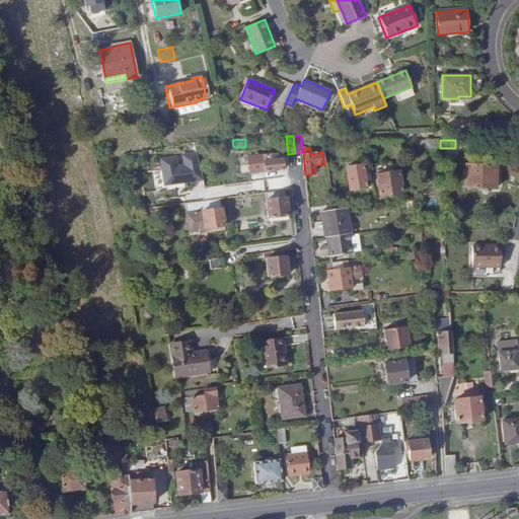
[(161,157),(166,186),(204,178),(199,150),(180,154),(161,157)]
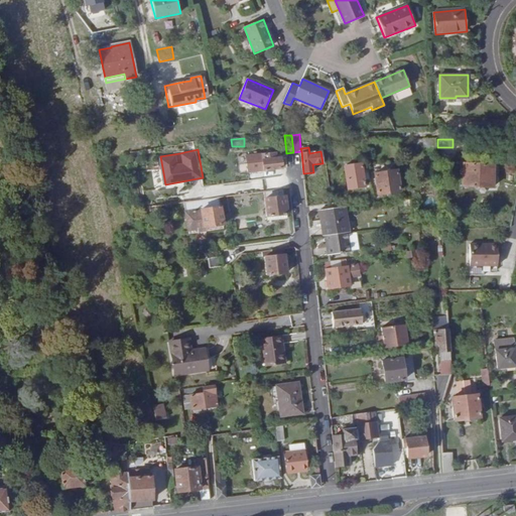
[(248,173),(281,169),(280,158),(278,158),(276,158),(273,159),(273,153),(246,157),(248,173)]
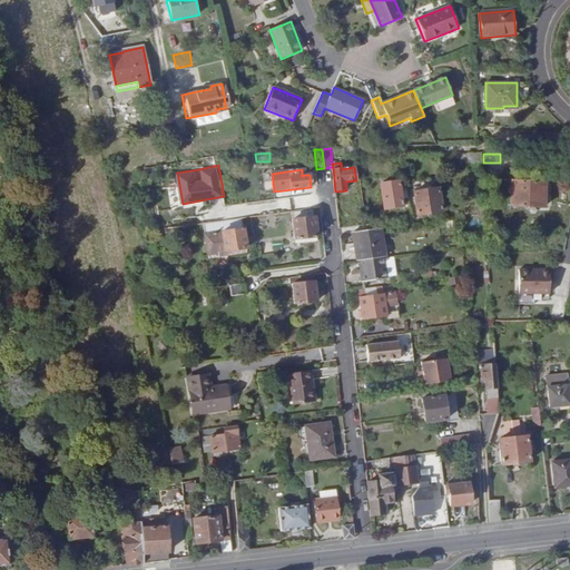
[(383,209),(403,206),(399,180),(379,184),(383,209)]
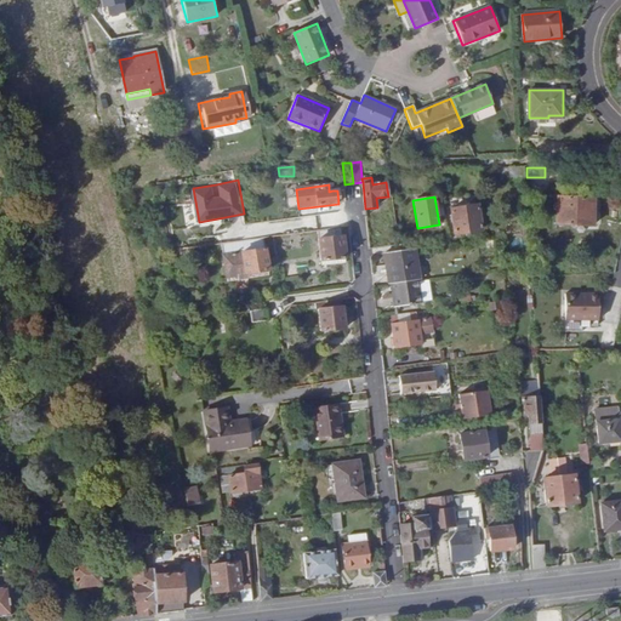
[(557,197),(556,224),(593,227),(594,199),(557,197)]
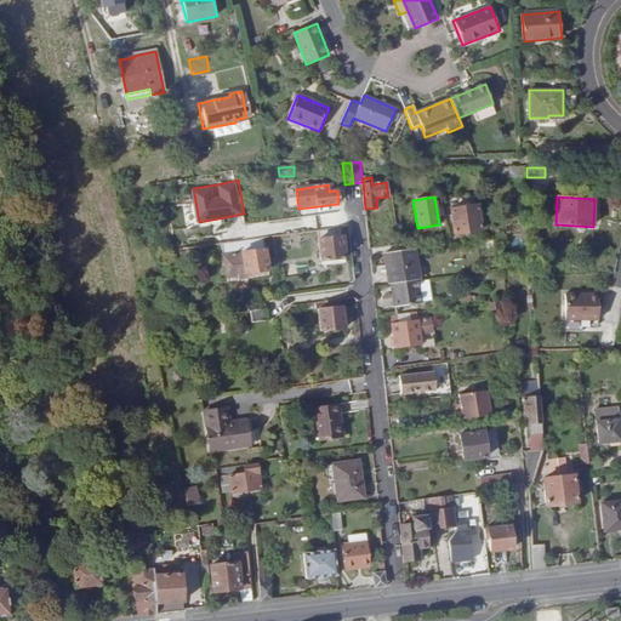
[(450,209),(454,234),(482,231),(478,205),(450,209)]
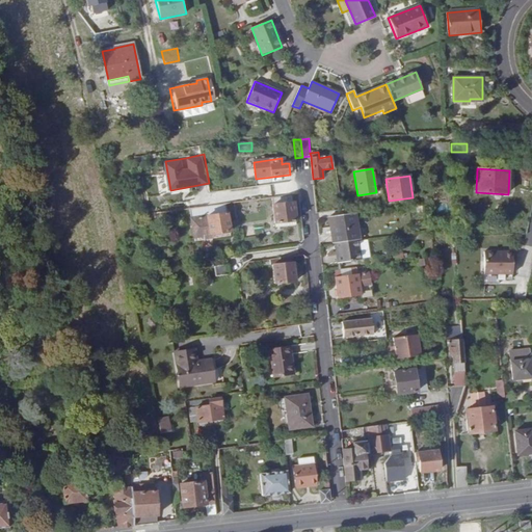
[(293,195),(298,195),(297,186),(283,188),(284,196),(293,195)]
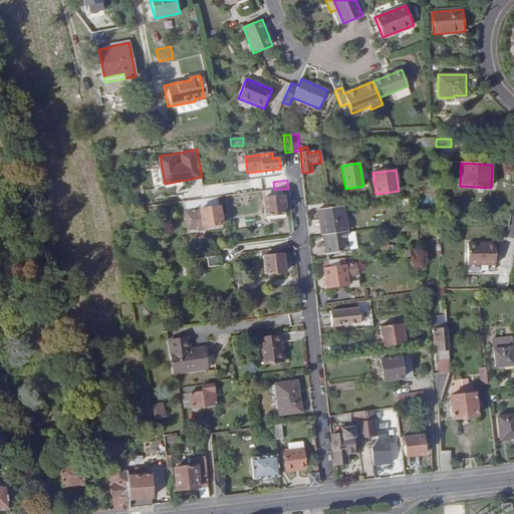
[(274,190),(263,192),(266,217),(286,214),(283,189),(274,190)]
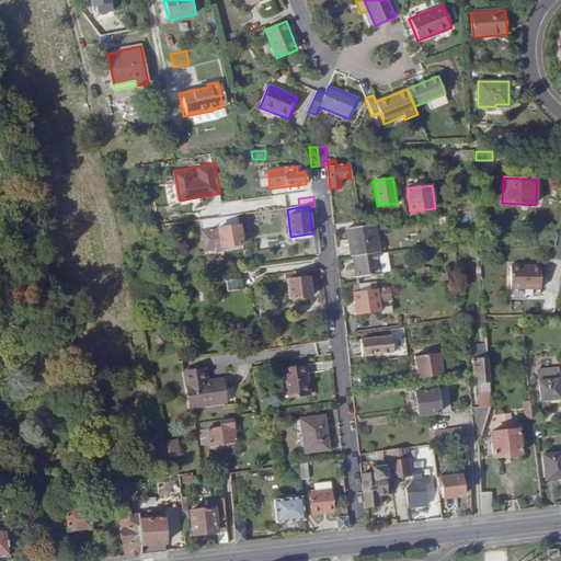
[(238,216),(199,221),(204,251),(242,245),(238,216)]
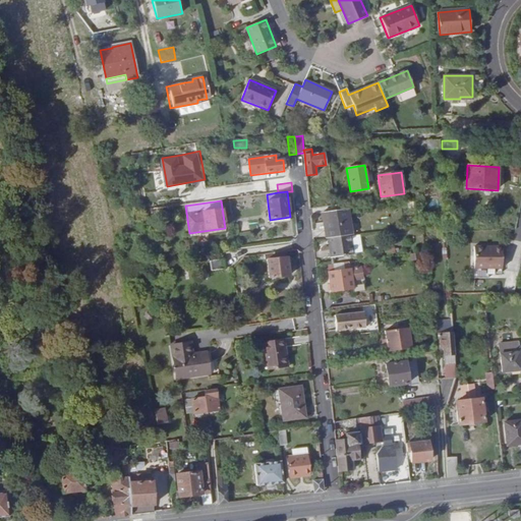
[(348,209),(323,213),(326,237),(329,237),(350,233),(351,233),(348,209)]
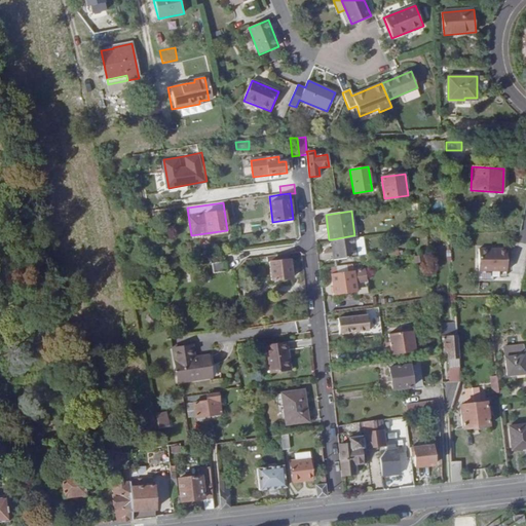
[(353,235),(332,239),(335,260),(357,256),(357,255),(353,236),(353,235)]
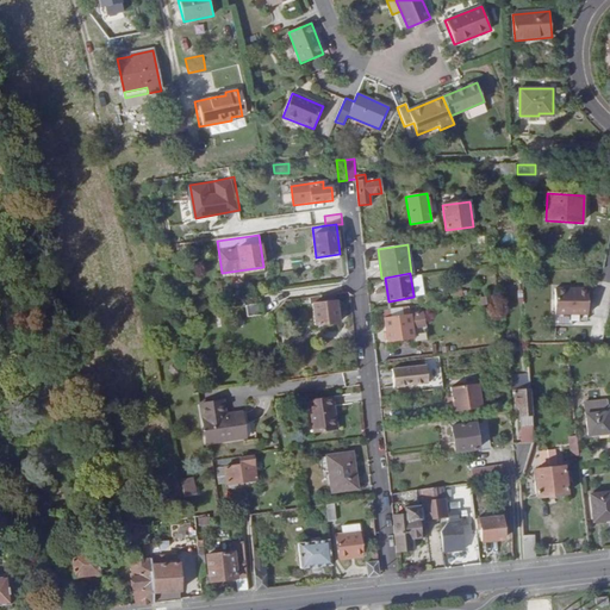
[(410,274),(414,296),(424,294),(422,273),(410,274)]
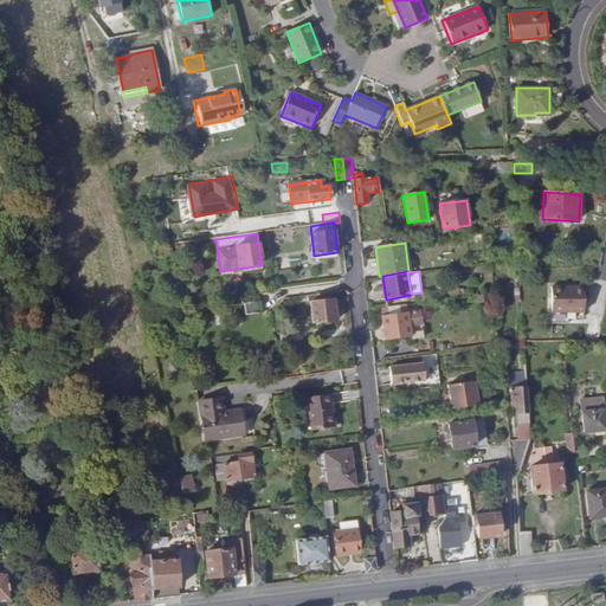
[(546,288),(548,313),(548,322),(563,321),(563,311),(578,310),(577,285),(546,288)]
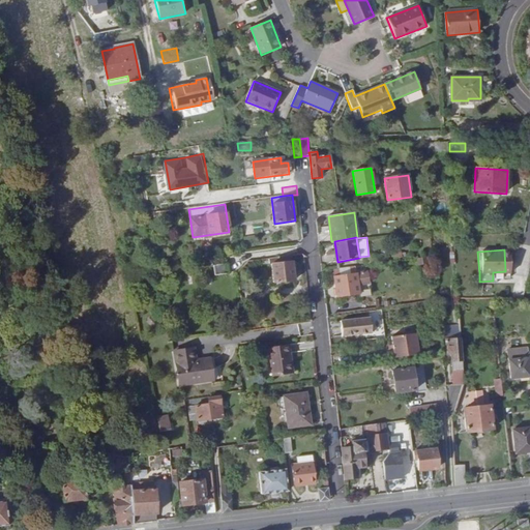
[(425,255),(415,257),(416,265),(427,263),(425,255)]
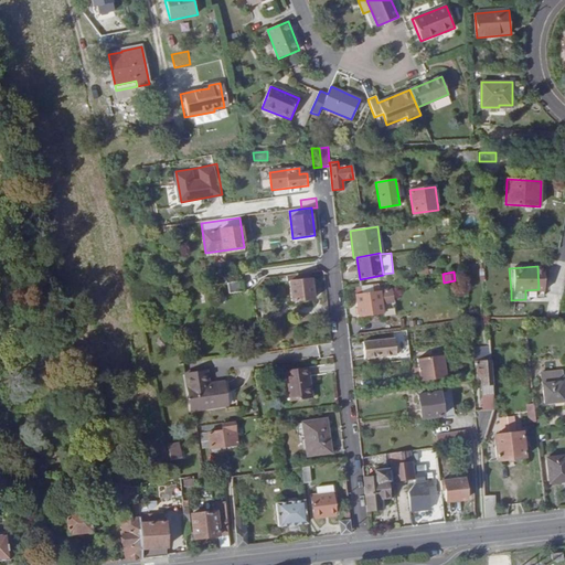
[(227,284),(228,294),(246,291),(246,290),(245,281),(240,281),(238,279),(233,280),(234,283),(227,284)]
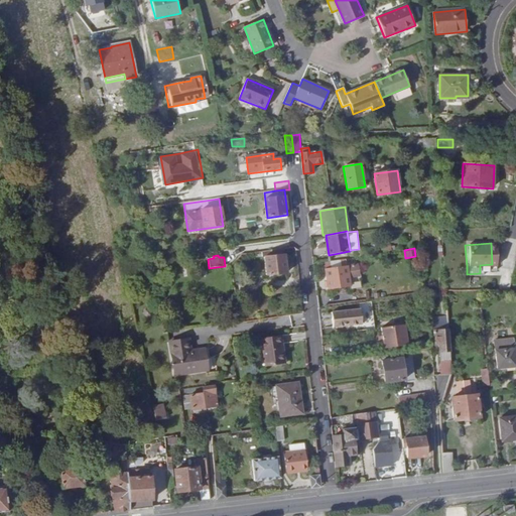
[(266,275),(286,273),(284,255),(264,257),(266,275)]
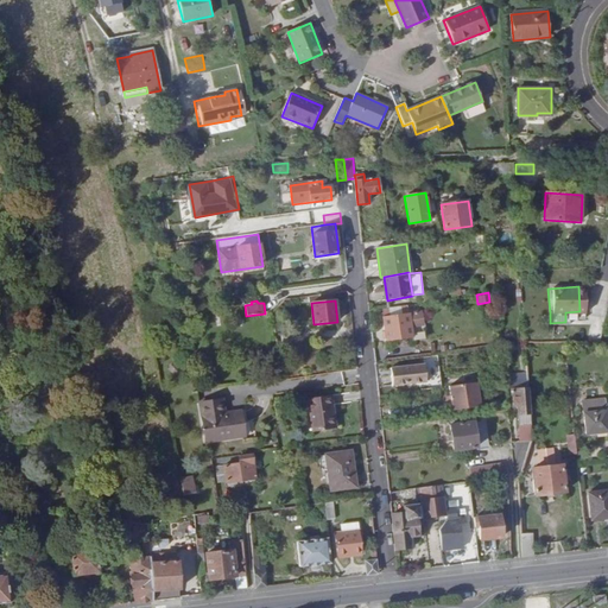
[(422,311),(382,317),(386,341),(425,334),(422,311)]
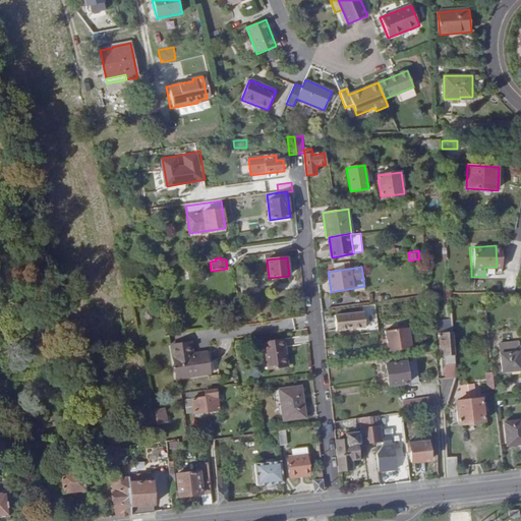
[(364,311),(335,316),(337,332),(366,328),(364,311)]
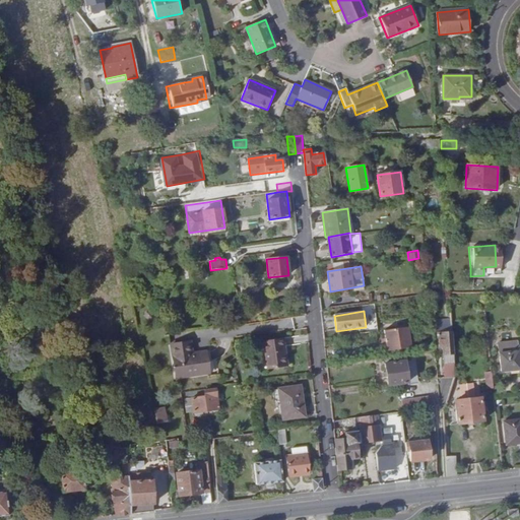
[(443,355),(454,354),(451,319),(444,320),(445,325),(439,326),(439,332),(437,332),(439,348),(442,348),(443,355)]
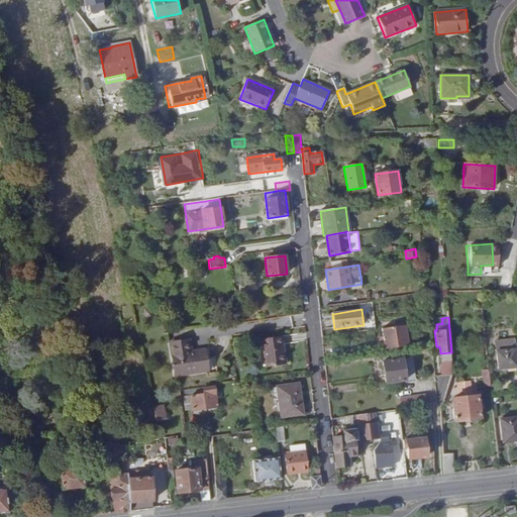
[(383,340),(380,340),(381,349),(408,345),(405,325),(381,328),(383,336),(383,340)]
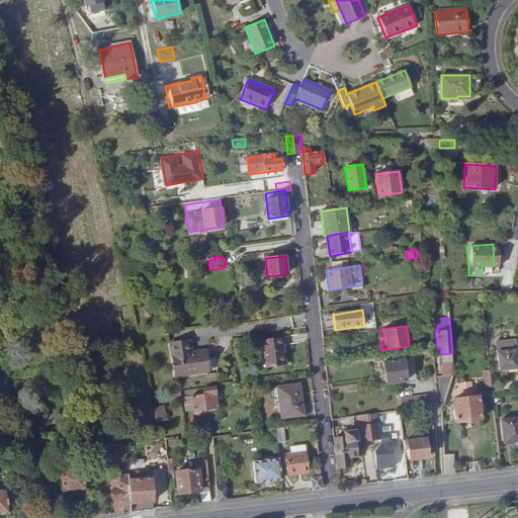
[(284,351),(282,338),(262,341),(266,367),(283,365),(281,352),(284,351)]
